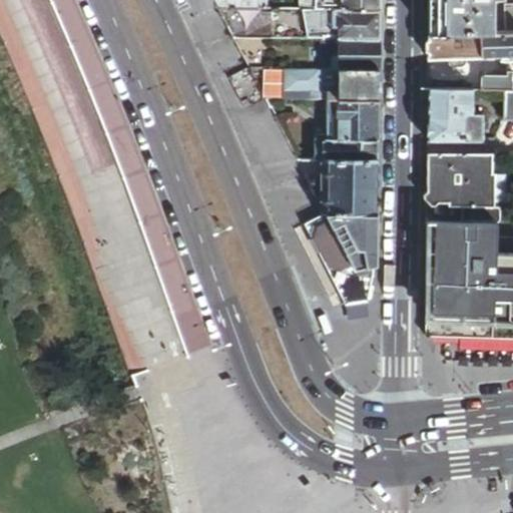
[(215,0),(219,8),(251,8),(268,8),(268,0),(215,0)]
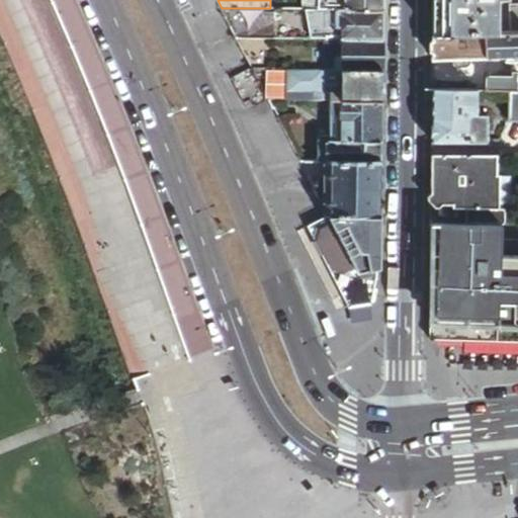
[(320,9),(320,0),(308,0),(308,9),(320,9)]
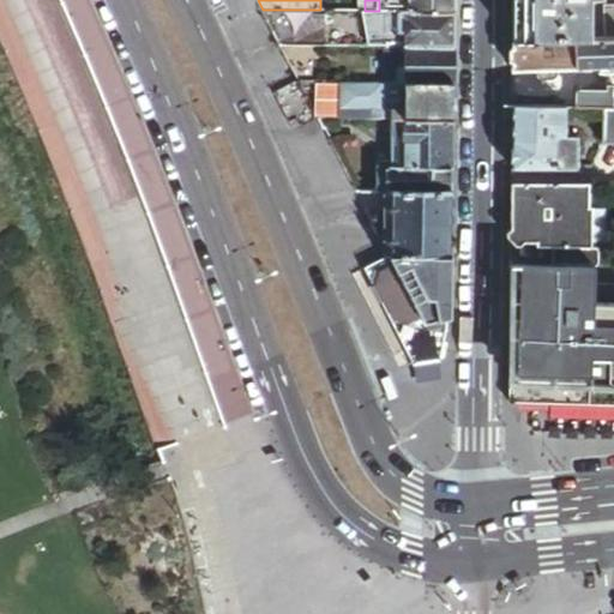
[(455,11),(455,0),(379,0),(379,11),(389,11),(407,11),(455,11)]
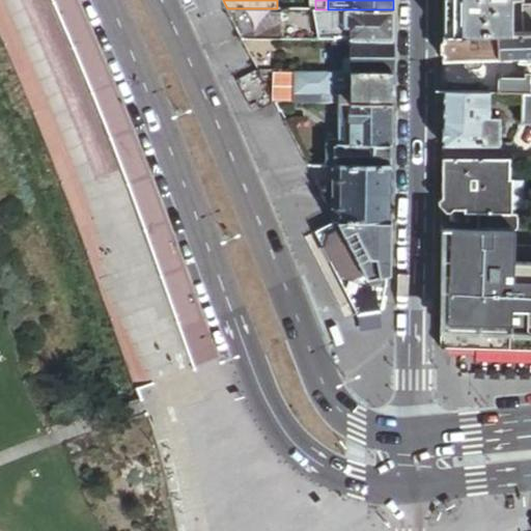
[(452,0),(452,37),(497,35),(509,34),(510,0),(452,0)]
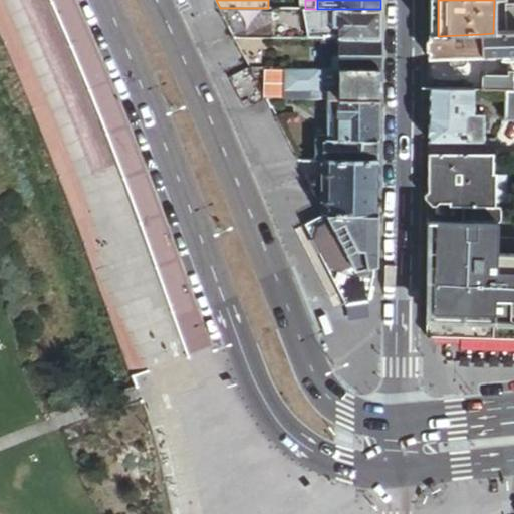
[(253,39),(252,8),(220,8),(237,39),(253,39)]
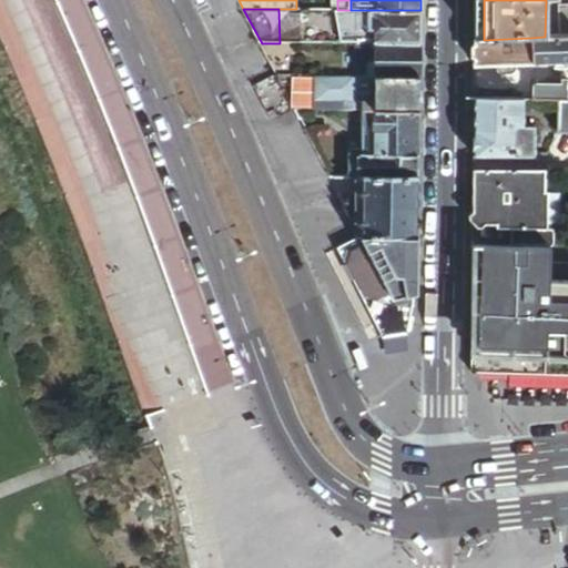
[(376,10),(359,10),(359,44),(376,44),(376,10)]
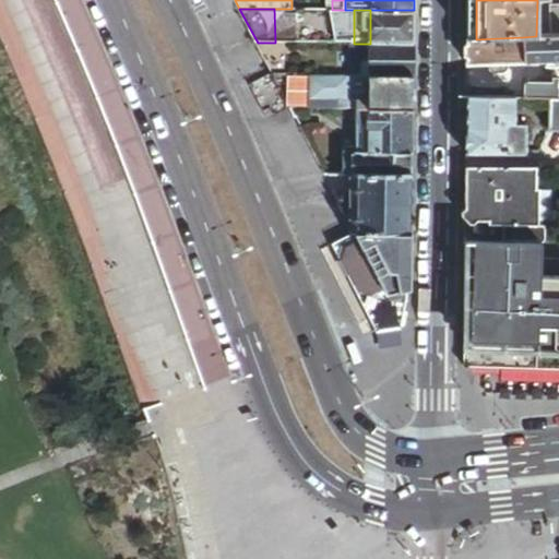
[(414,44),(414,10),(370,10),(370,44),(414,44)]
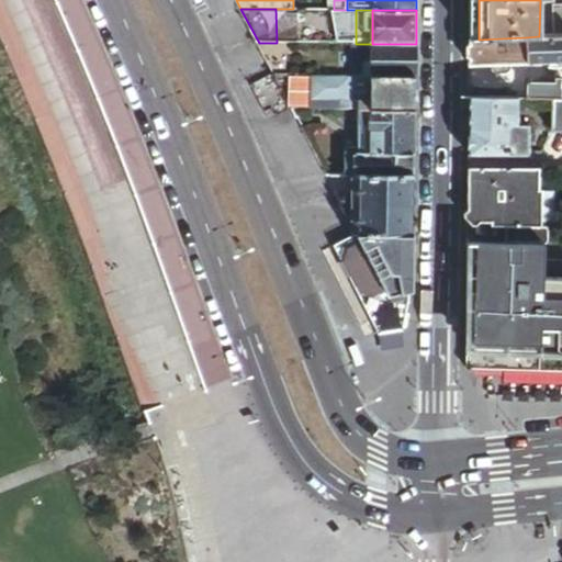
[(561,35),(554,36),(539,36),(526,37),(526,60),(547,60),(548,70),(560,69),(559,67),(561,67),(561,81),(538,81),(537,83),(526,83),(526,99),(551,99),(561,98),(561,35)]
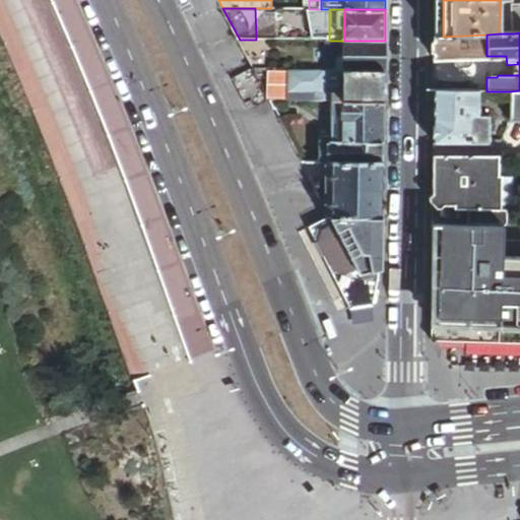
[(486,35),(443,37),(434,37),(434,58),(453,57),(454,62),(455,65),(457,67),(459,67),(467,67),(470,65),(472,62),(472,57),(486,56),(486,35)]
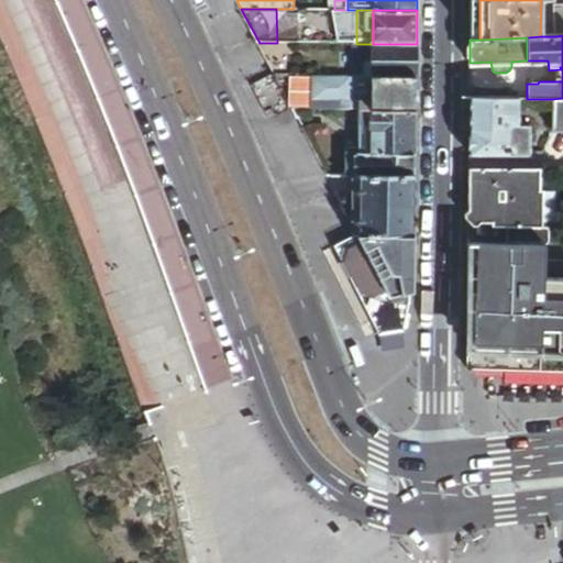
[(296,43),(277,43),(260,43),(276,75),(296,76),(296,43)]
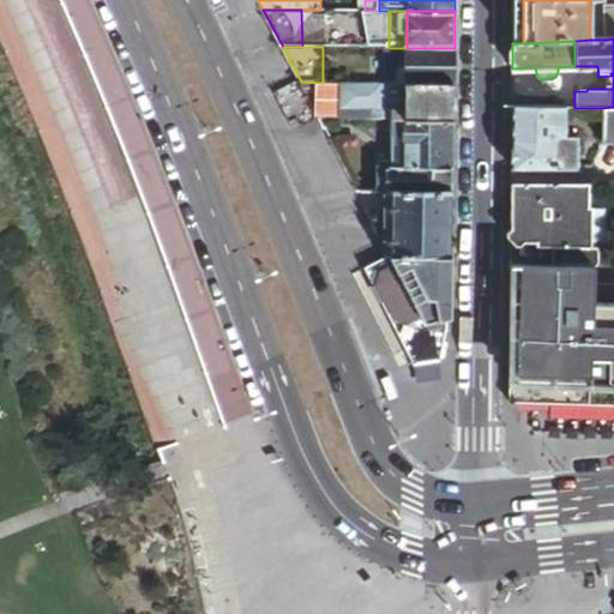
[(407,84),(407,48),(389,48),(387,83),(407,84)]
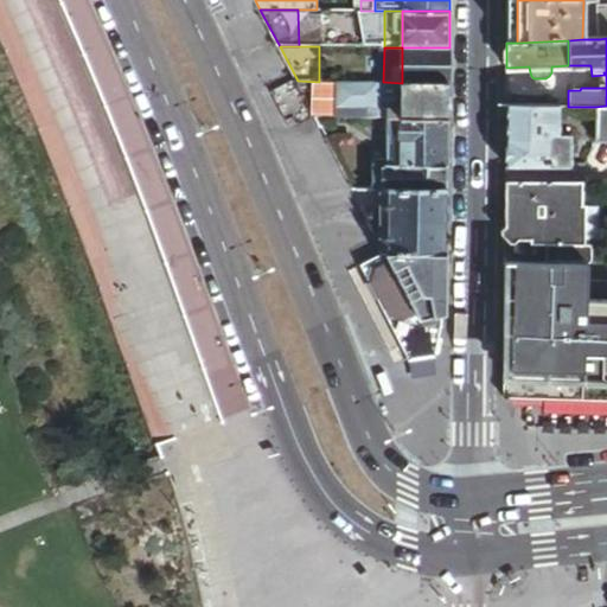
[(449,83),(449,48),(402,48),(402,83),(449,83)]
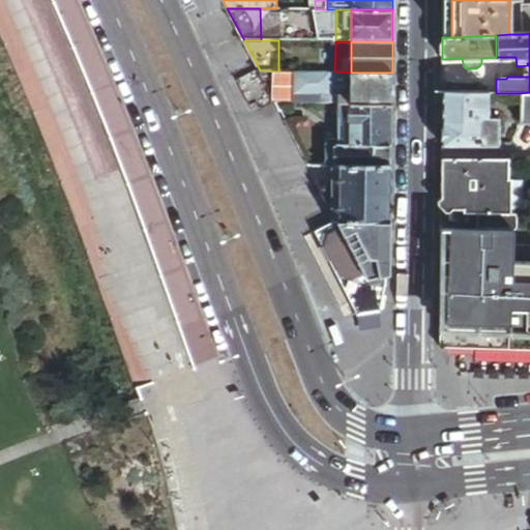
[(334,71),(295,71),(295,94),(322,94),(322,104),(340,104),(350,104),(351,72),(334,71)]
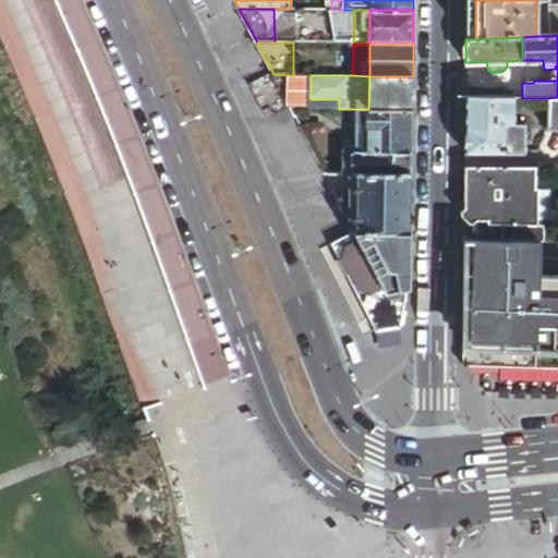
[(413,110),(413,76),(370,76),(368,109),(413,110)]
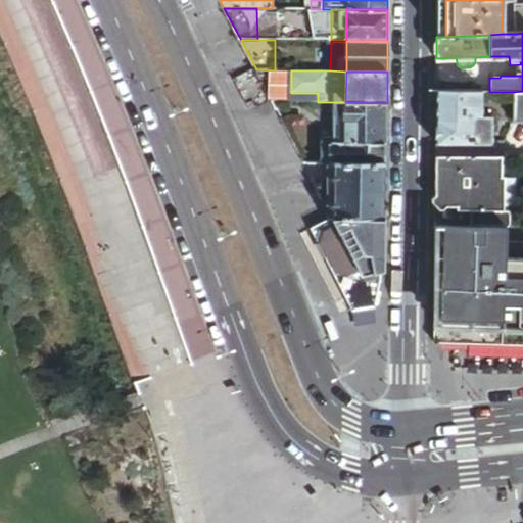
[(481,113),(481,92),(435,91),(435,142),(490,143),(490,114),(481,113)]
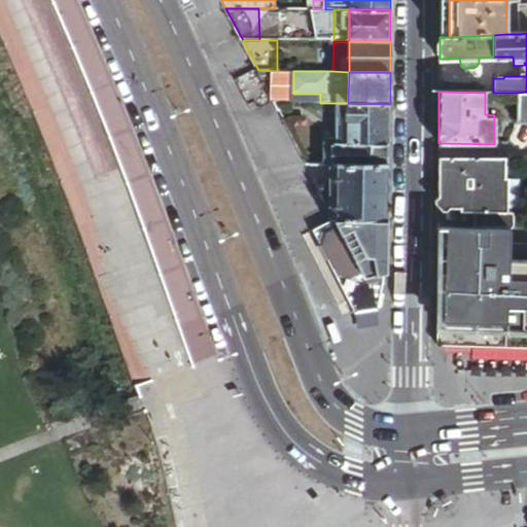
[(526,124),(526,92),(517,93),(518,124),(526,124)]
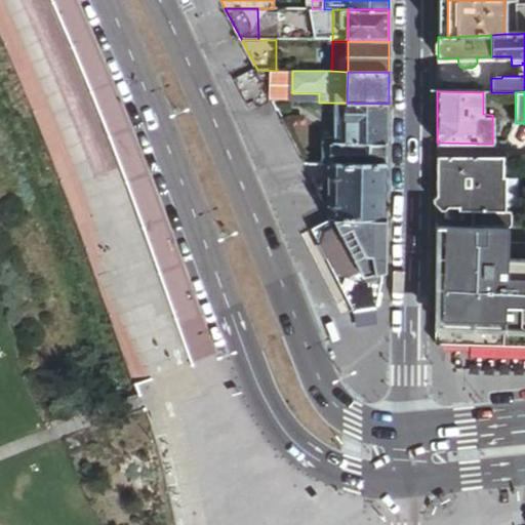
[(347,103),(336,103),(336,142),(347,143),(347,103)]
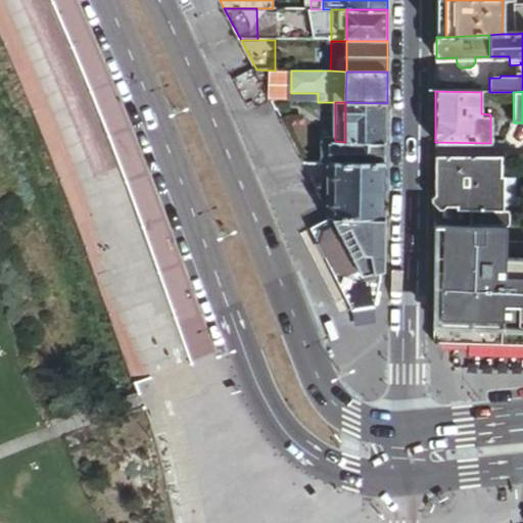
[(386,155),(387,103),(345,102),(345,142),(344,163),(369,163),(369,155),(386,155)]
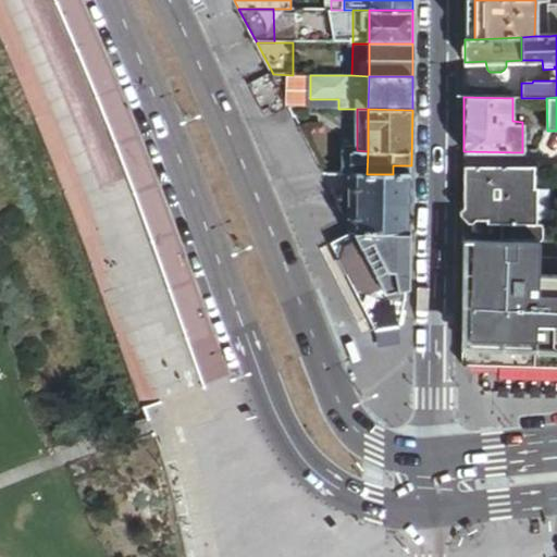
[(355,174),(367,174),(368,151),(357,150),(344,150),(344,173),(355,174)]
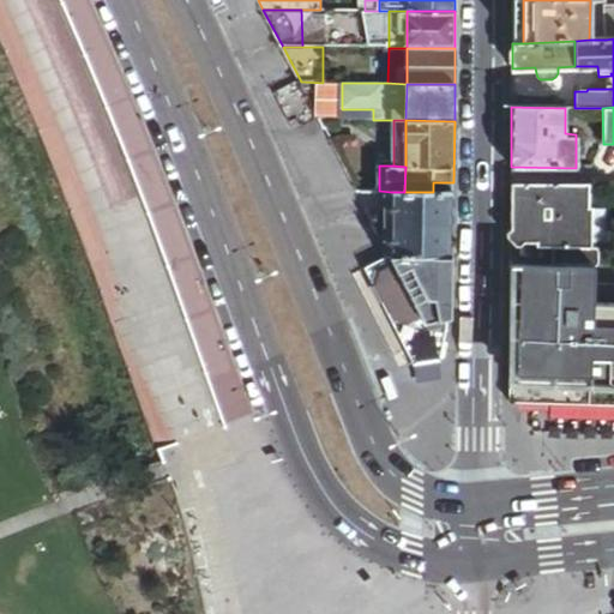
[(453,192),(453,182),(433,182),(433,192),(453,192)]
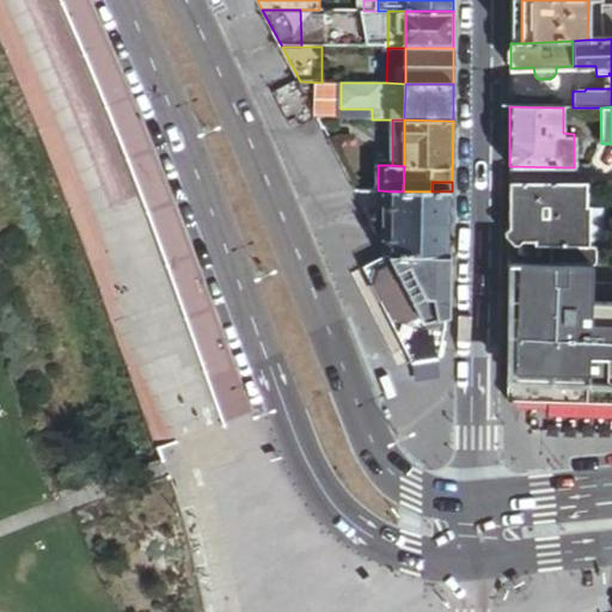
[(586,264),(586,185),(509,185),(508,240),(536,242),(534,246),(551,248),(550,263),(586,264)]
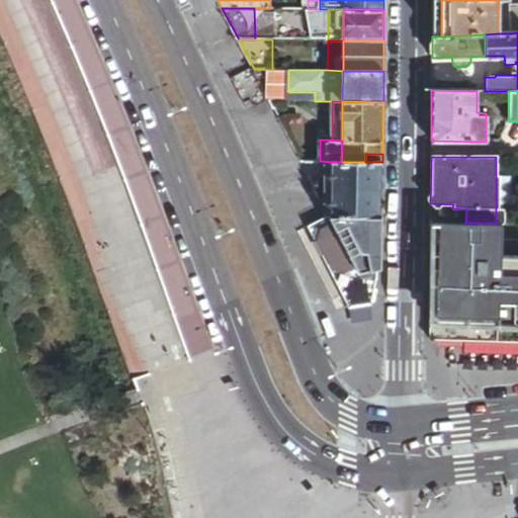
[(381,217),(382,162),(365,162),(341,162),(330,162),(330,176),(322,175),(316,187),(324,202),(331,202),(330,216),(381,217)]
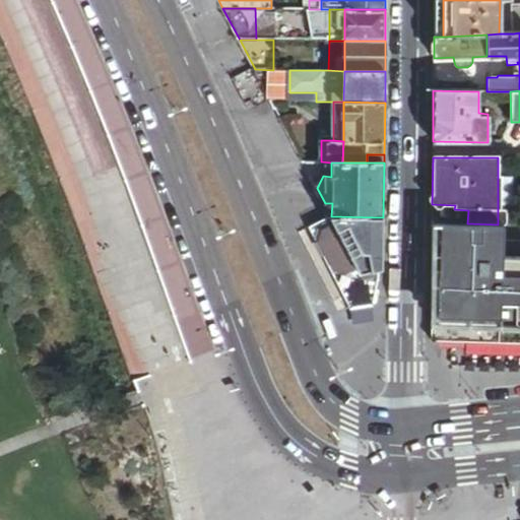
[(383,269),(383,217),(331,216),(332,218),(361,273),(362,274),(383,269)]
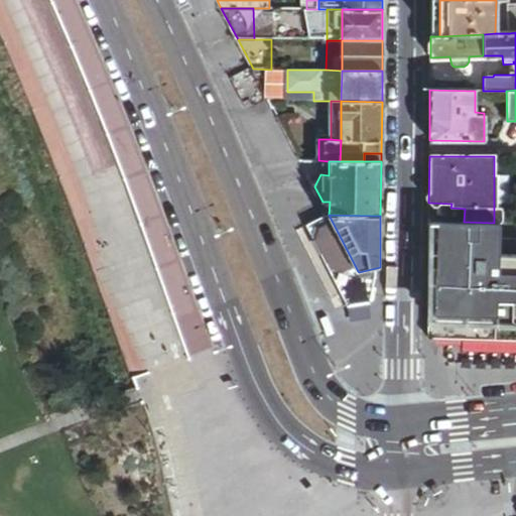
[(339,280),(358,271),(330,217),(310,226),(320,247),(320,251),(323,256),(326,259),(328,261),(339,280)]
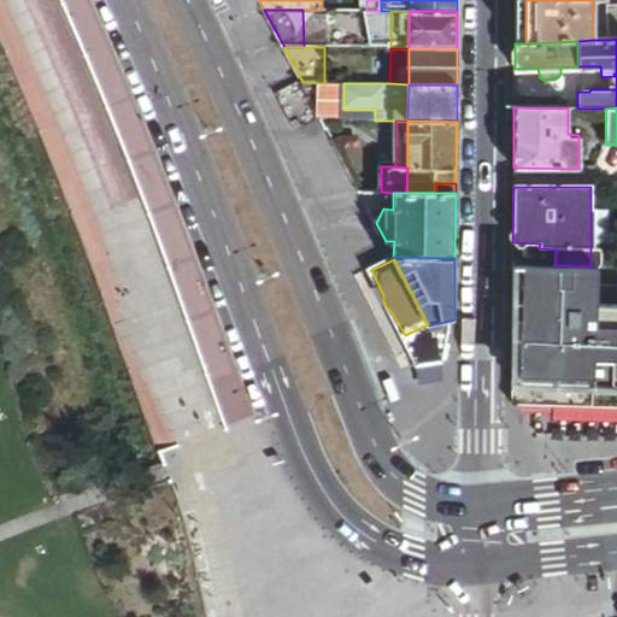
[(512,264),(510,401),(616,405),(616,266),(591,266),(554,265),(512,264)]
